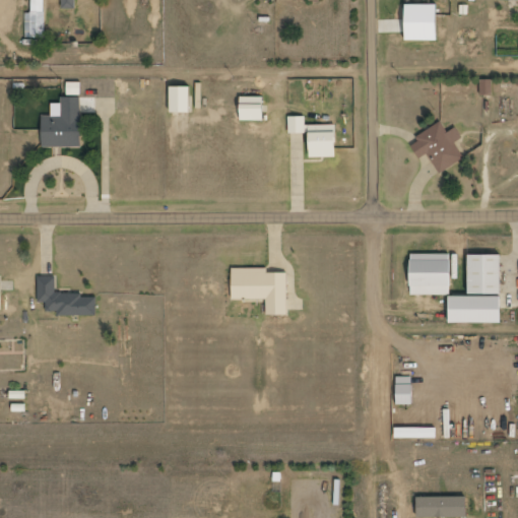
[(60,0),(60,8),(73,8),(73,0),(60,0)]
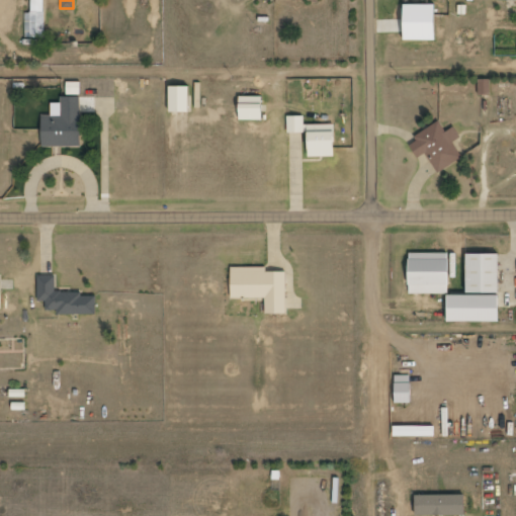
[(433,38),(433,3),(402,3),(402,38),(433,38)]
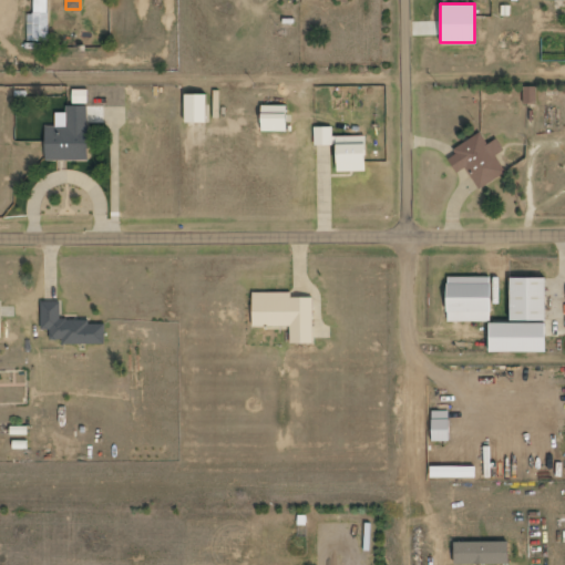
[(47,12),(26,12),(26,40),(47,40),(47,12)]
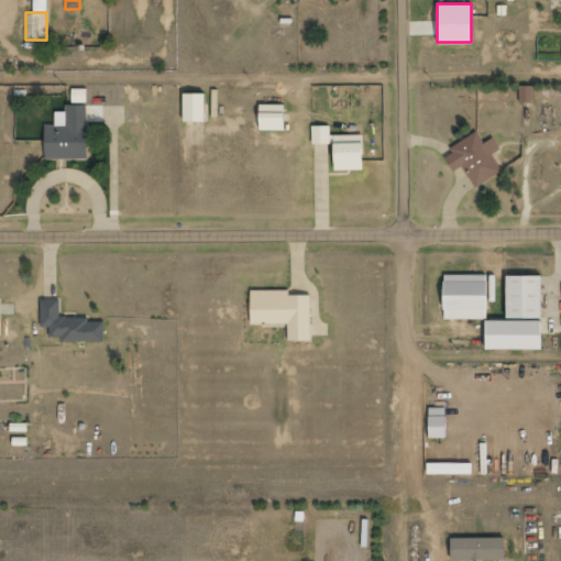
[(517,85),(518,101),(531,101),(530,85),(517,85)]
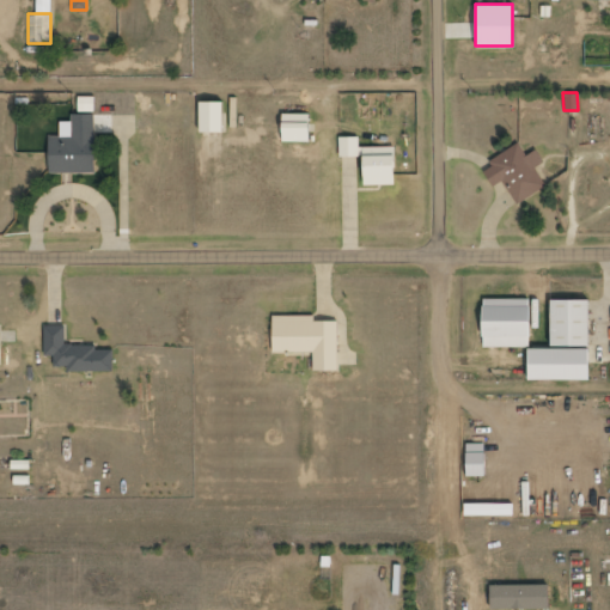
[(199,130),(220,130),(220,99),(199,99),(199,130)]
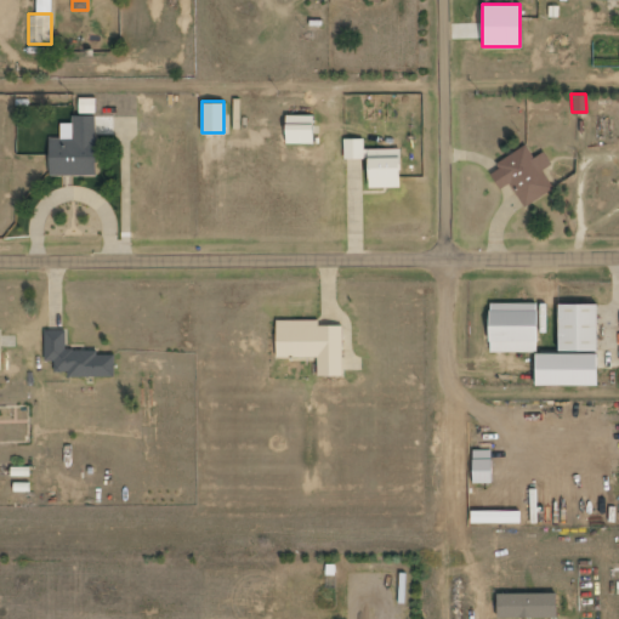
[(312,114),(285,114),(285,142),(312,142),(312,114)]
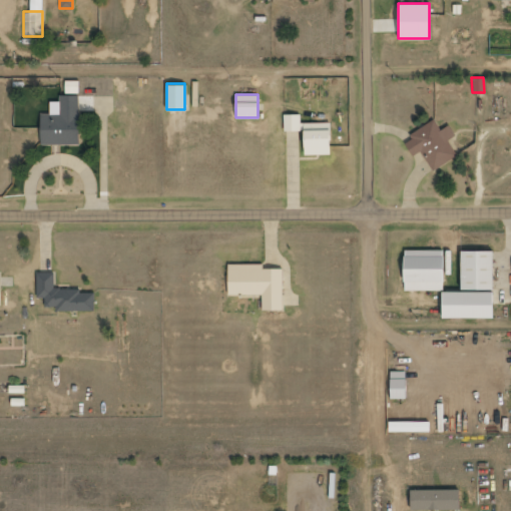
[(39,114),(39,145),(78,145),(78,95),(57,95),(58,114),(39,114)]
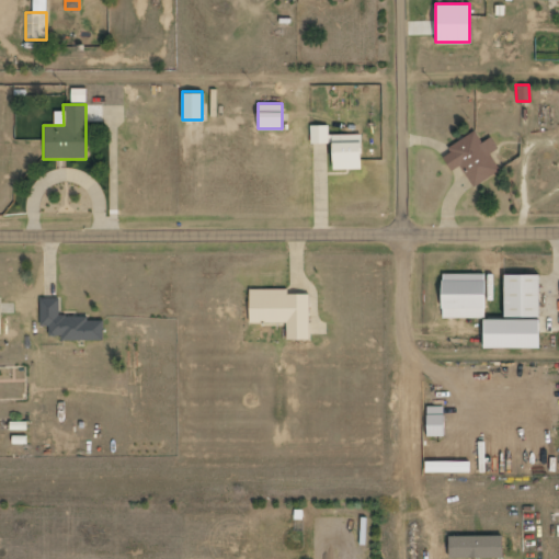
[(360,133),(328,133),(328,124),(309,124),(309,143),(332,143),(332,168),(360,168),(360,133)]
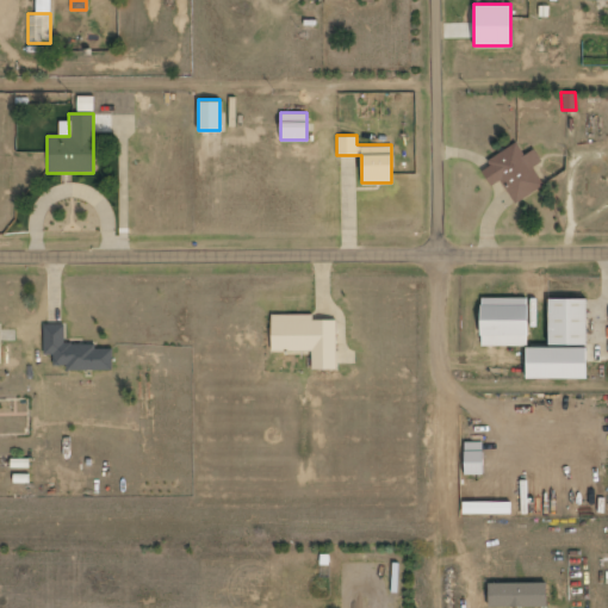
[(522,155),(516,144),(478,165),(489,186),(502,180),(513,203),(544,186),(533,166),(540,162),(533,149),(522,155)]
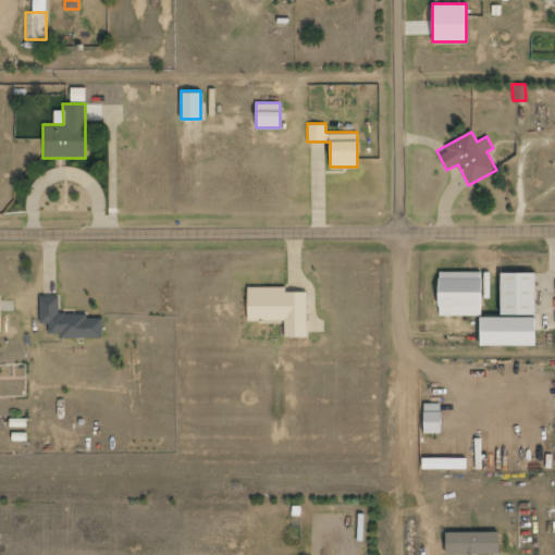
[(480,317),(480,272),(438,272),(438,317),(480,317)]
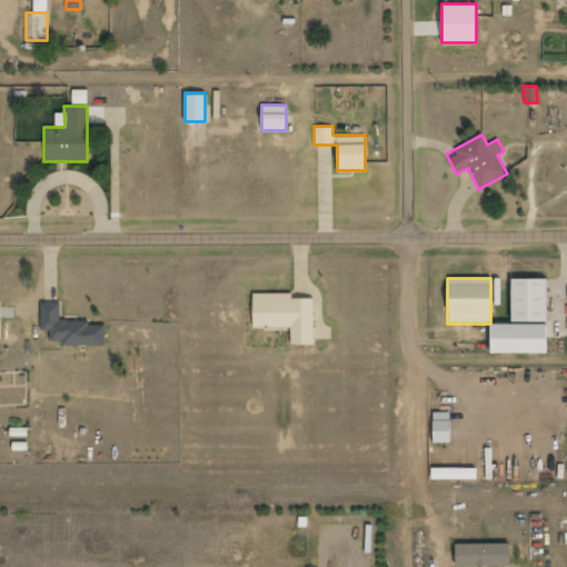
[(545,279),(510,279),(510,321),(545,321),(545,279)]
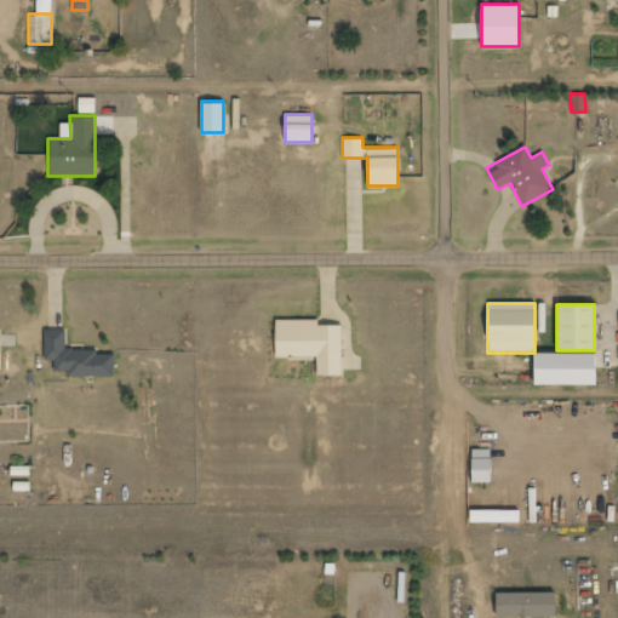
[(275,320),(275,356),(315,356),(315,375),(341,375),(341,320),(275,320)]
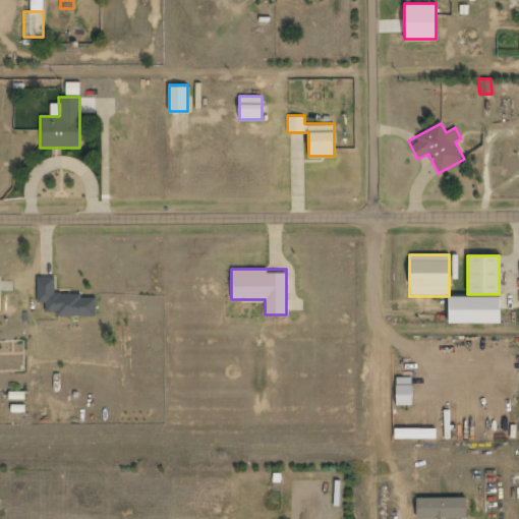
[(55,276),(36,276),(36,303),(46,303),(46,314),(95,314),(95,293),(55,294),(55,276)]
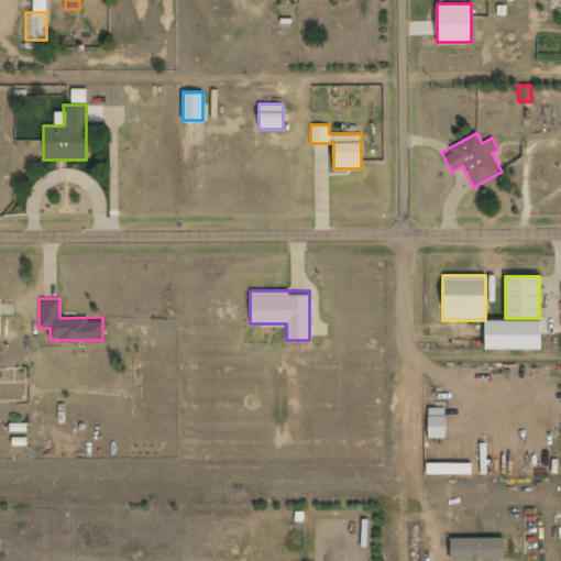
[(539,349),(539,320),(485,320),(485,349),(539,349)]
